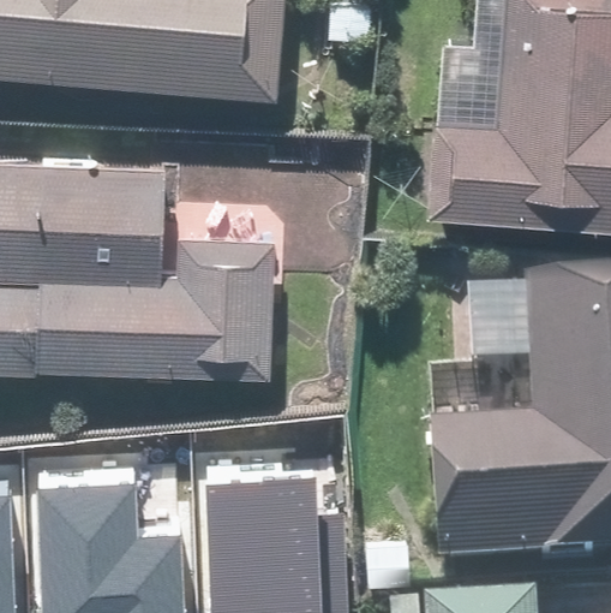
[(0,0),(0,78),(279,96),(285,0),(0,0)]
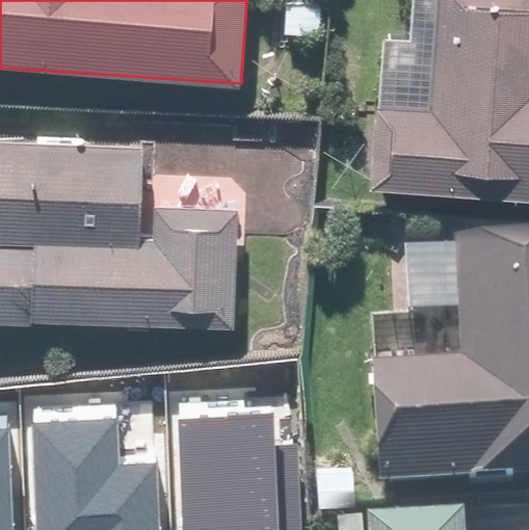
[(528,0),(410,0),(407,36),(377,34),(368,196),(528,206),(528,0)]
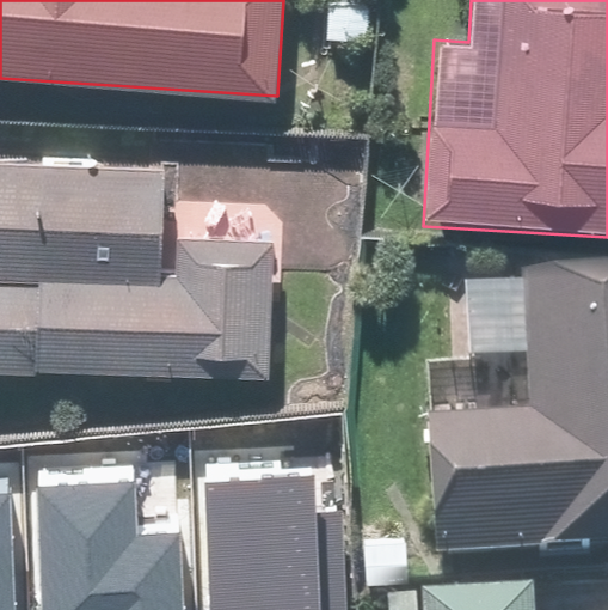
[(166,162),(0,156),(0,371),(268,380),(272,235),(164,230),(166,162)]
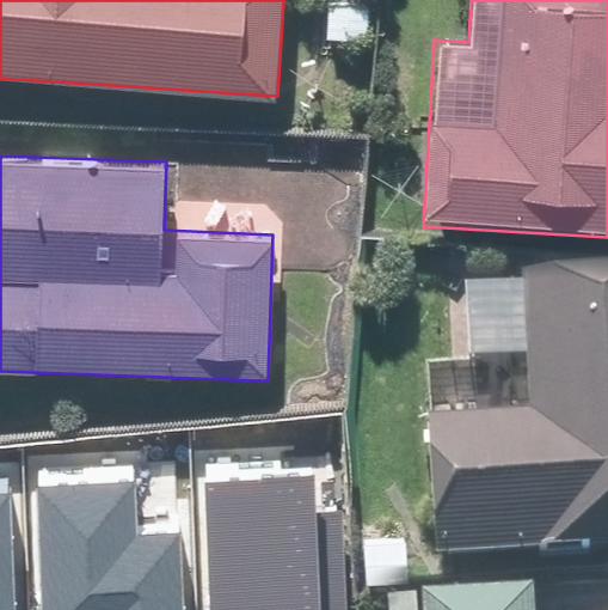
[(450,367),(424,367),(424,568),(607,567),(607,274),(450,275),(450,367)]
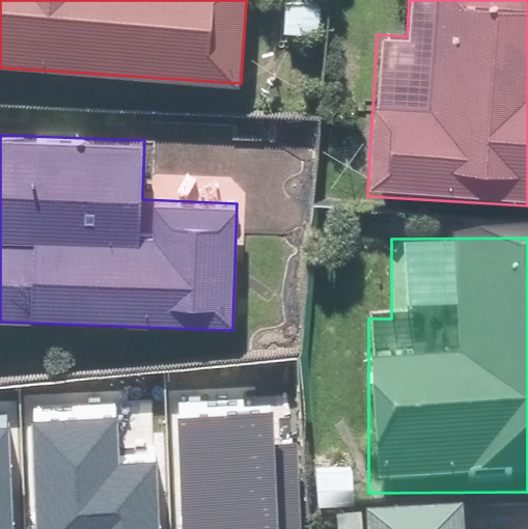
[(182,421),(185,528),(300,528),(297,447),(279,448),(278,417),(182,421)]
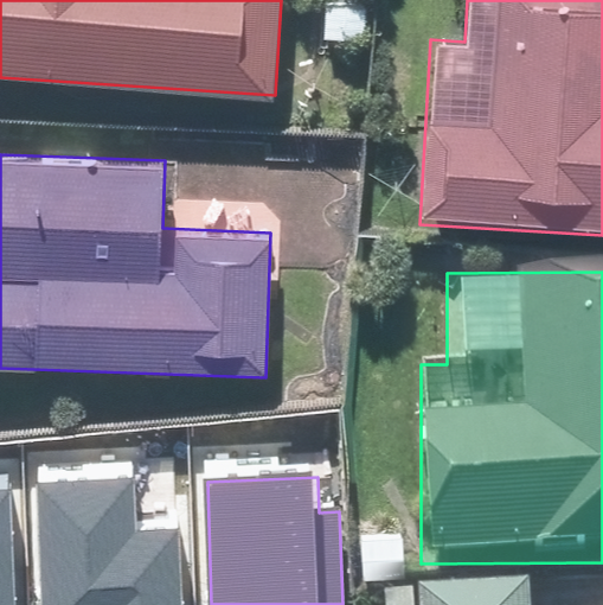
[(49,492),(52,604),(181,604),(179,535),(139,536),(136,489),(49,492)]
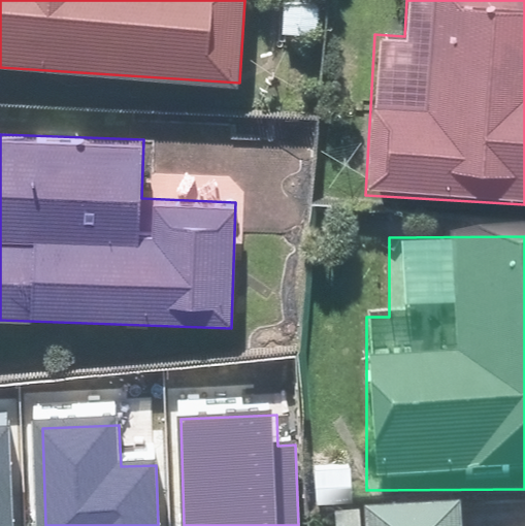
[(13,525),(10,431),(0,431),(0,525),(13,525)]
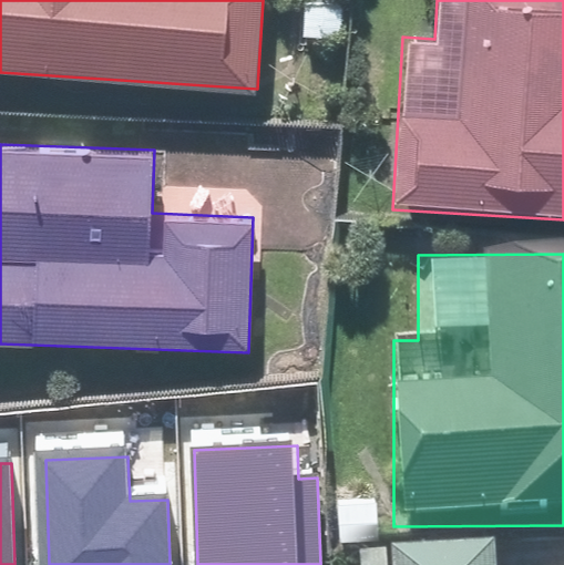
All buildings are outlined.
